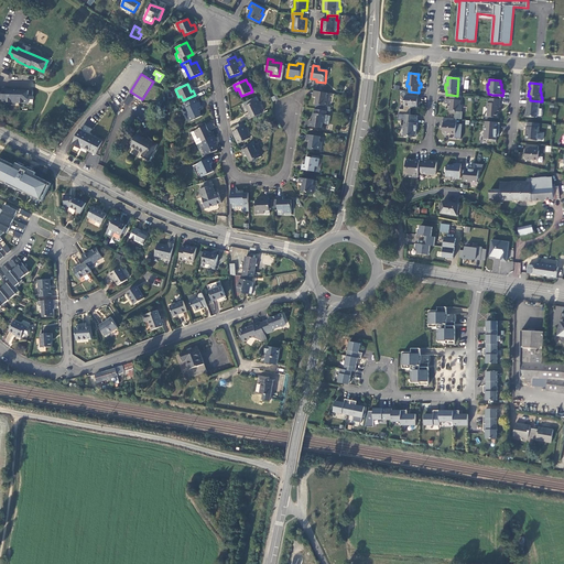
[(3,89),(3,91),(2,99),(2,101),(29,102),(29,99),(29,95),(30,90),(3,89)]
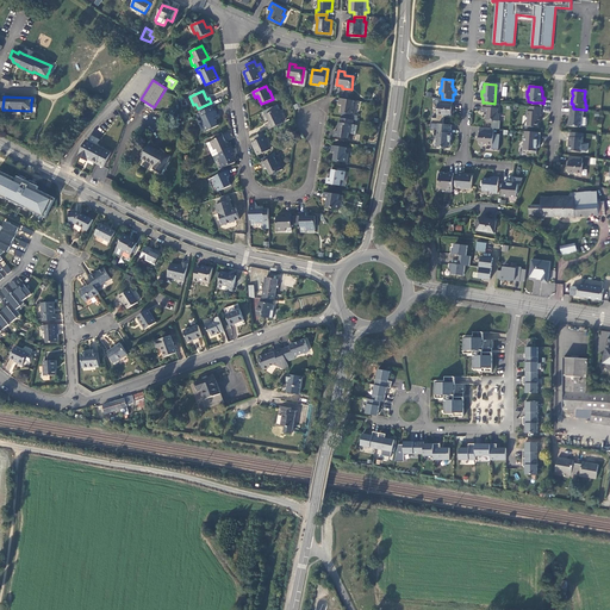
[(354,100),(340,99),(338,104),(342,105),(341,113),(354,116),(356,106),(354,106),(354,100)]
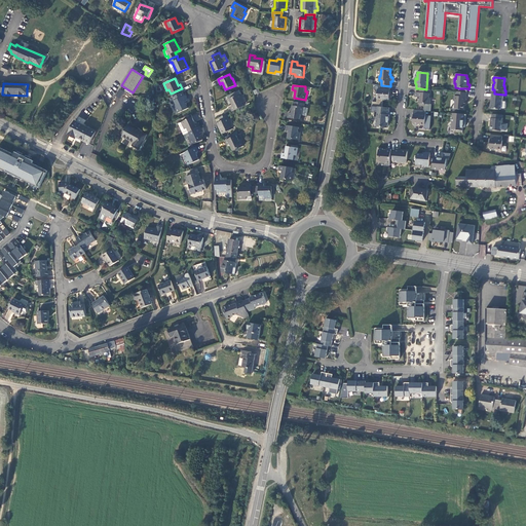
[(378,89),(377,102),(372,102),(372,106),(382,107),(383,100),(383,101),(387,101),(389,100),(389,95),(390,96),(391,90),(390,90),(390,86),(381,85),(379,85),(378,89)]
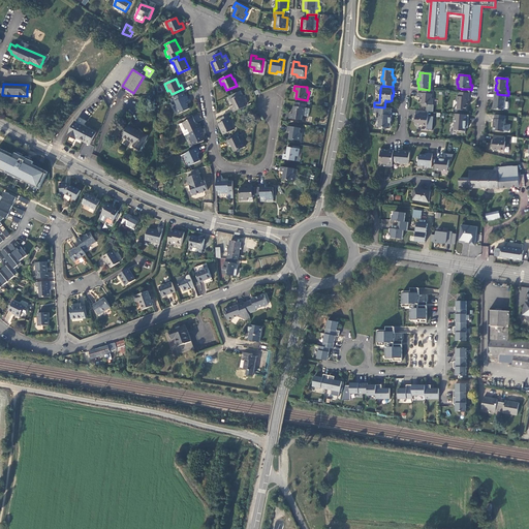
[(423,89),(423,93),(418,93),(417,97),(422,98),(422,104),(423,104),(422,106),(427,106),(428,104),(433,105),(433,99),(432,98),(432,94),(433,94),(433,90),(429,90),(423,89)]
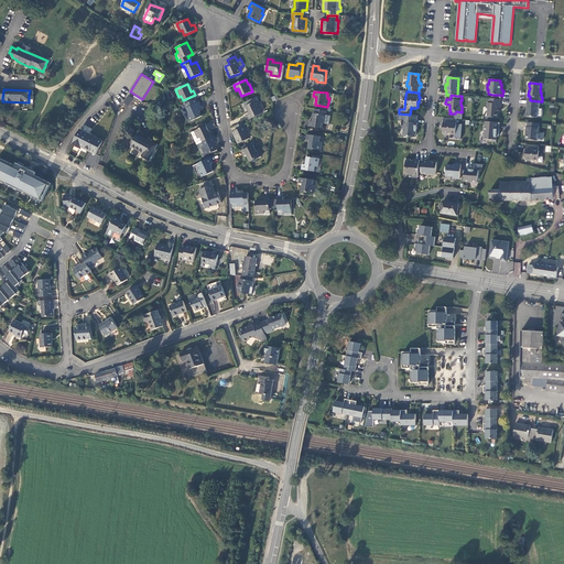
[(490,98),(490,104),(488,104),(487,108),(488,108),(488,117),(497,118),(498,112),(499,112),(499,109),(501,109),(502,105),(500,104),(500,99),(492,98),(490,98)]
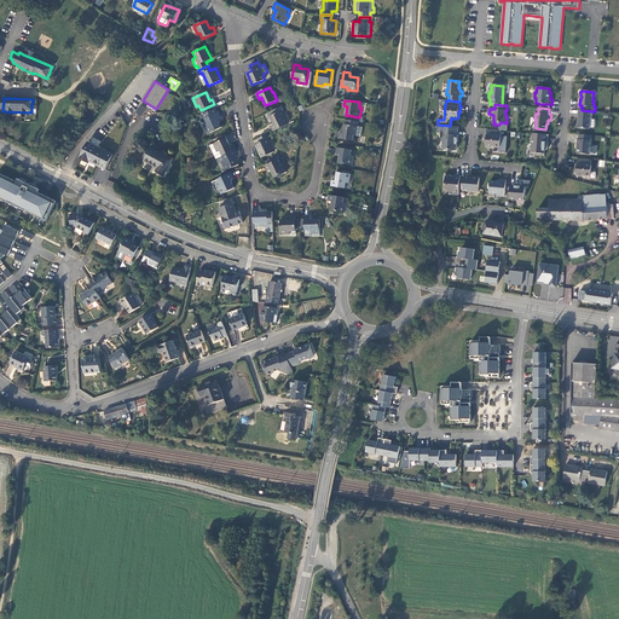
[(218,113),(215,109),(203,115),(207,123),(204,125),(208,133),(221,127),(218,119),(220,117),(218,113)]
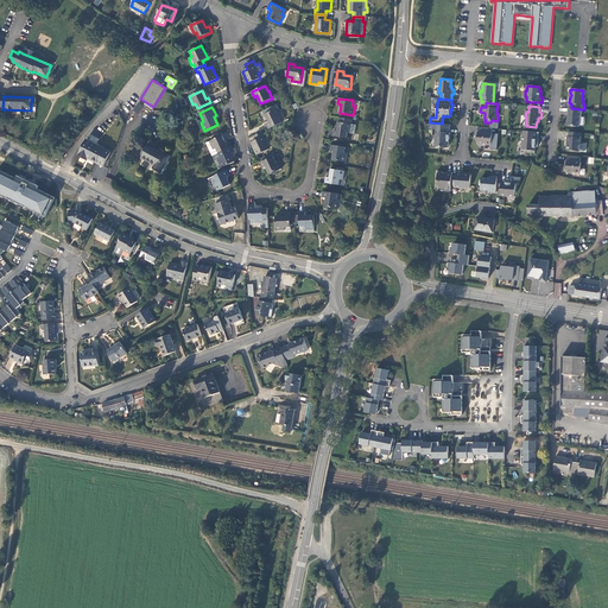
[(571,108),(568,108),(568,114),(569,114),(568,121),(567,126),(578,127),(580,126),(580,119),(581,118),(582,109),(571,108)]
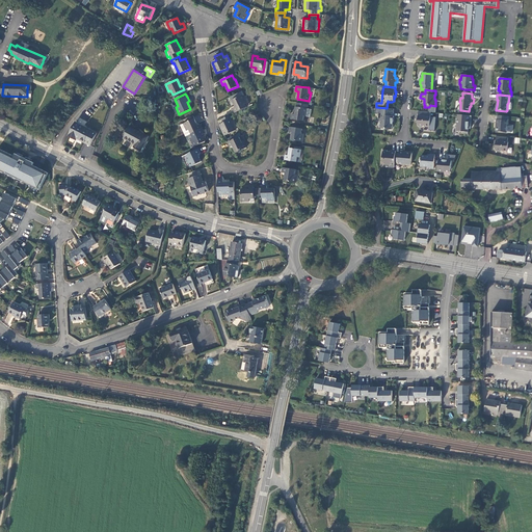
[(235,113),(246,108),(244,103),(246,103),(243,96),(232,100),(235,107),(233,108),(235,113)]
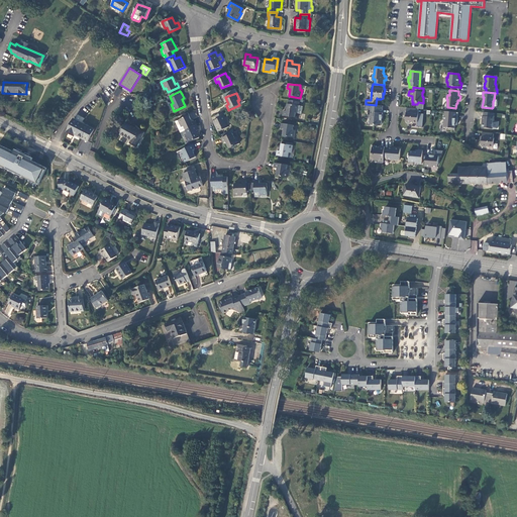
[(299,102),(289,100),(288,104),(287,111),(284,111),(283,115),(295,117),(296,113),(298,113),(299,105),(299,102)]
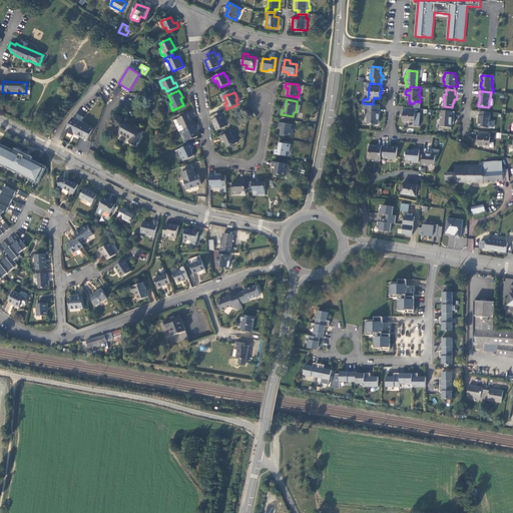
[(373,104),(363,103),(362,110),(366,110),(365,114),(368,114),(367,124),(378,125),(379,122),(379,119),(378,119),(378,117),(379,118),(380,105),(373,104)]
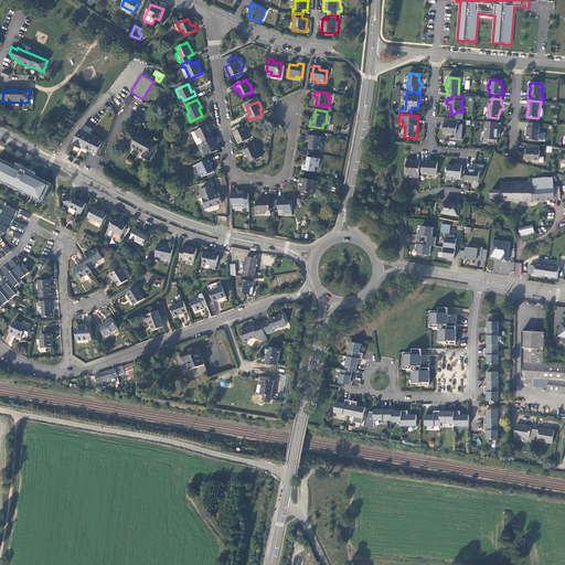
[(445,118),(445,124),(443,124),(443,128),(444,128),(444,132),(445,135),(449,135),(451,134),(457,134),(457,125),(458,119),(445,118)]
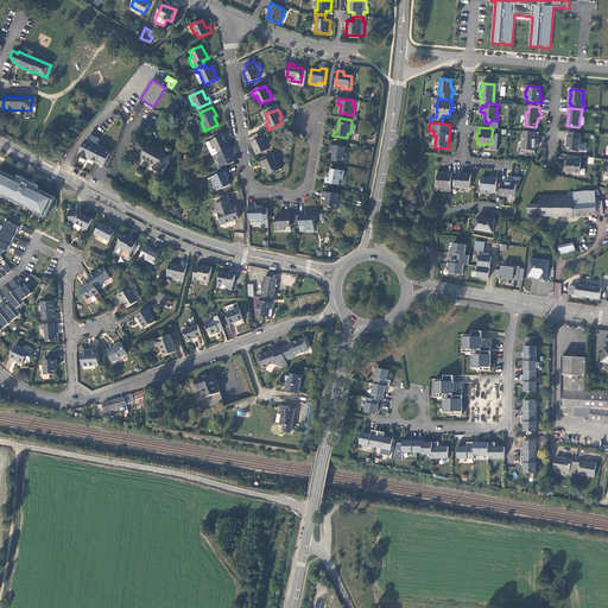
[(537,132),(524,131),(524,137),(521,137),(521,141),(523,143),(523,150),(527,151),(527,153),(534,153),(536,144),(538,144),(539,138),(537,138),(537,132)]
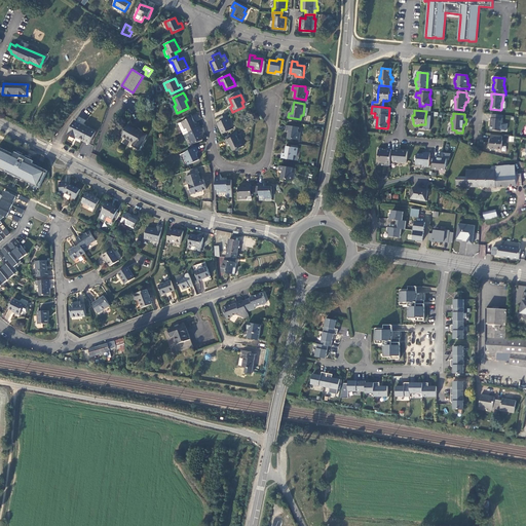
[(227,114),(220,117),(221,121),(217,123),(222,134),(233,129),(228,118),(229,118),(227,114)]
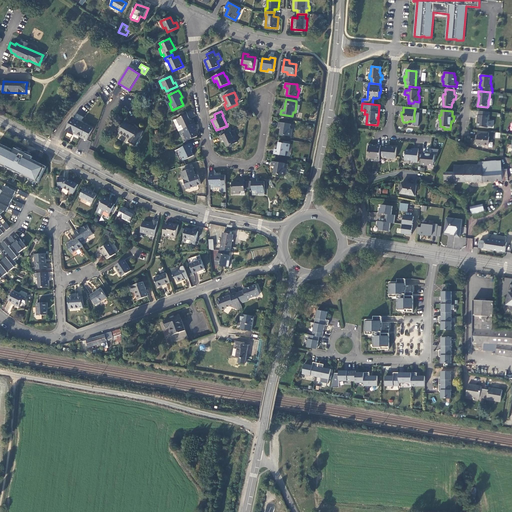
[(488,128),(489,112),(479,111),(479,115),(478,115),(477,120),(478,120),(478,127),(488,128)]
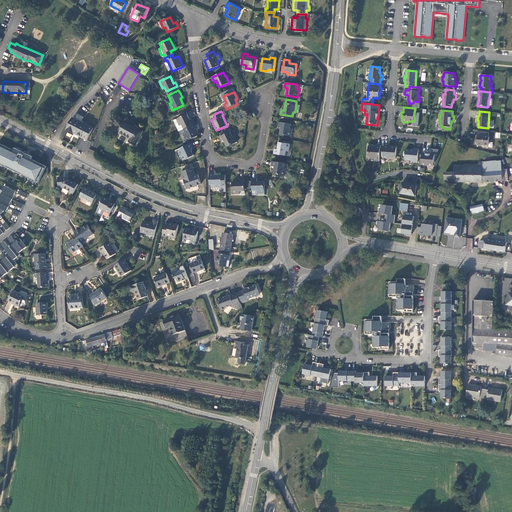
[(184,129),(195,124),(192,120),(190,121),(187,114),(177,119),(180,125),(182,124),(184,129)]
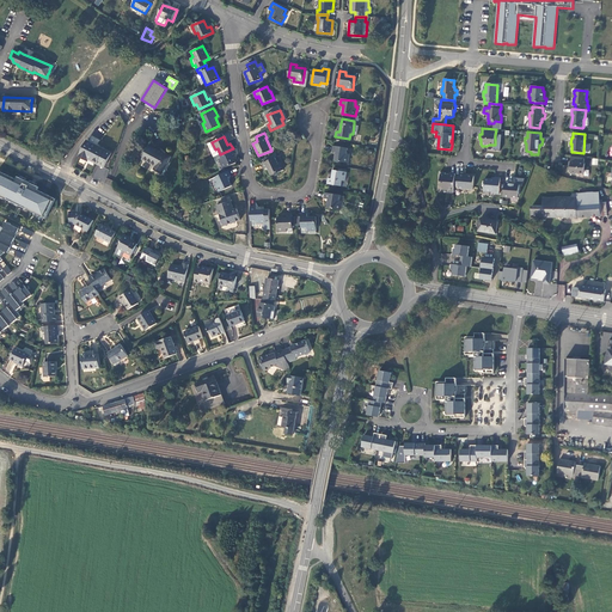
[(111,153),(87,140),(79,157),(87,161),(90,158),(92,159),(92,161),(104,167),(111,153)]
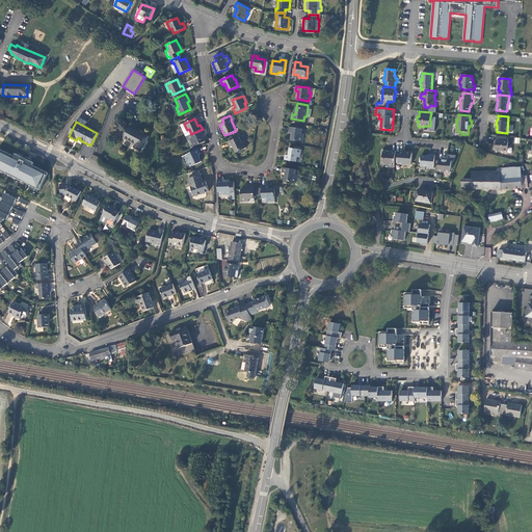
[(148,137),(130,127),(124,138),(136,145),(135,148),(140,152),(147,140),(148,137)]
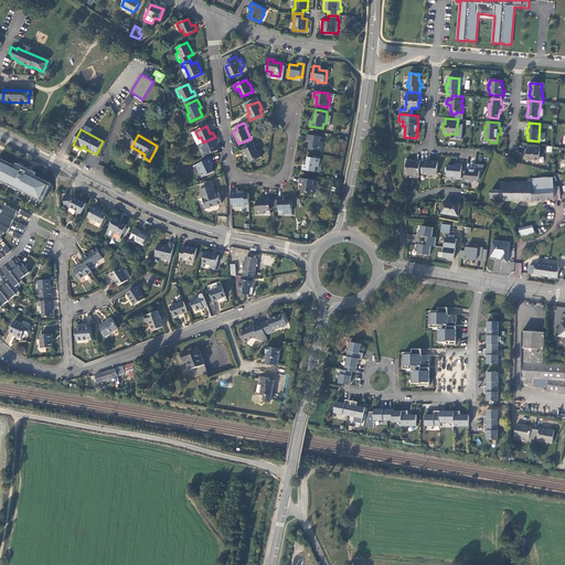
[(321,137),(308,135),(307,140),(310,140),(308,149),(321,151),(322,142),(320,142),(321,137)]
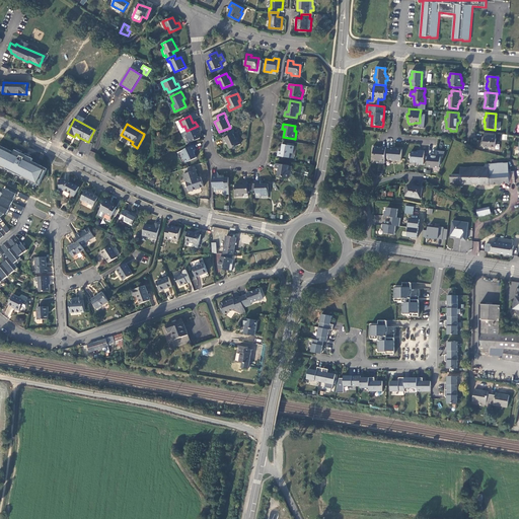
[(190,143),(201,138),(197,131),(200,130),(198,126),(187,131),(189,135),(187,136),(190,143)]
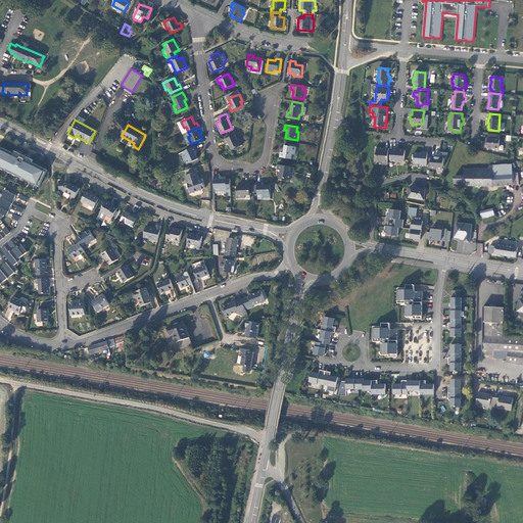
[(500,135),(488,134),(487,139),(486,139),(486,143),(487,143),(487,147),(488,149),(492,149),(493,148),(498,148),(500,140),(500,135)]
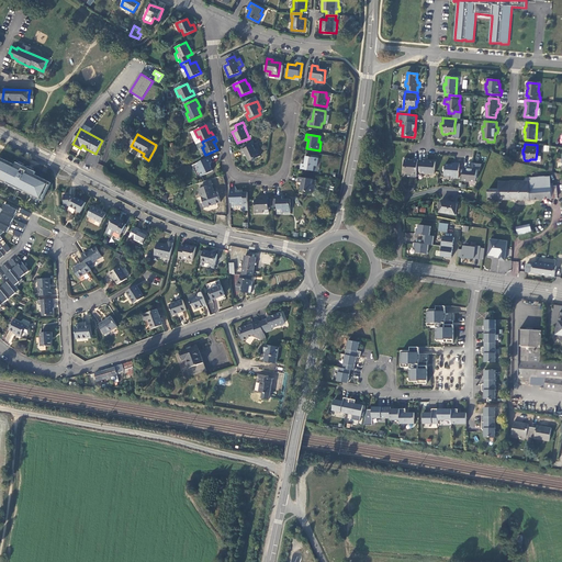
[(253,145),(250,146),(244,149),(240,150),(243,155),(246,154),(249,161),(260,157),(257,148),(255,149),(253,145)]
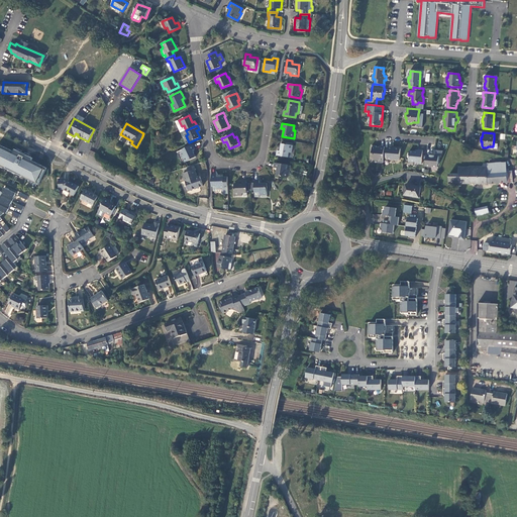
[(81,140),(78,150),(89,153),(92,142),(81,140)]
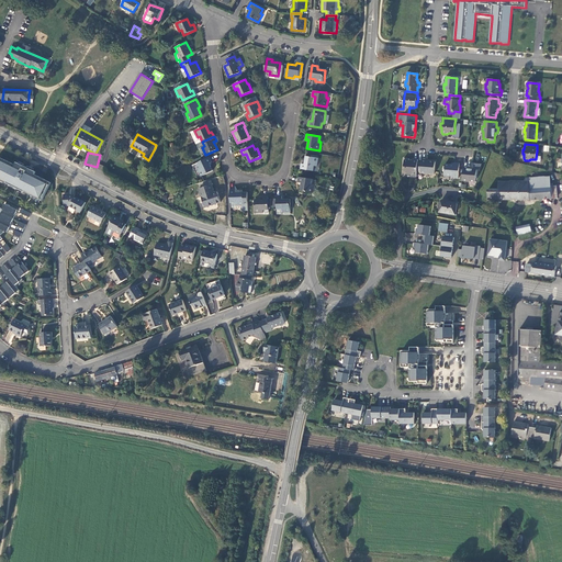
[(317,167),(318,158),(305,156),(304,165),(301,164),(301,169),(314,171),(315,166),(317,167)]
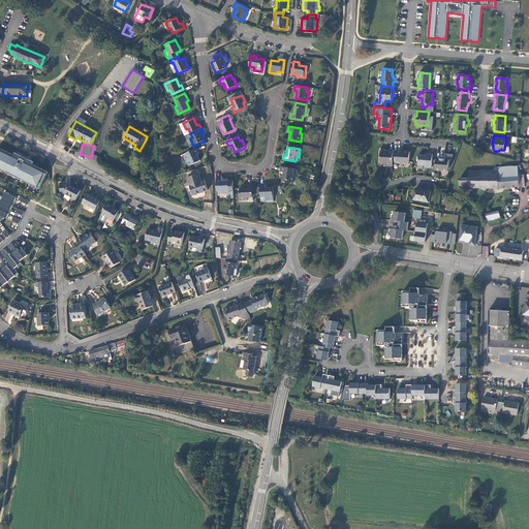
[(189,165),(199,160),(196,154),(198,152),(196,148),(186,153),(188,157),(186,158),(189,165)]
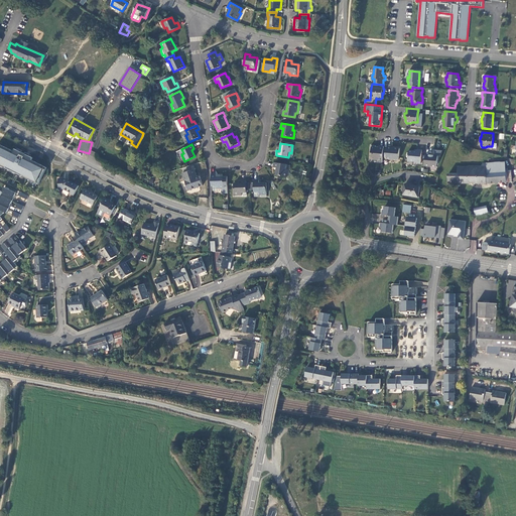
[(14,151),(1,145),(0,147),(0,163),(30,178),(29,180),(36,183),(44,167),(31,160),(32,158),(15,149),(14,151)]
